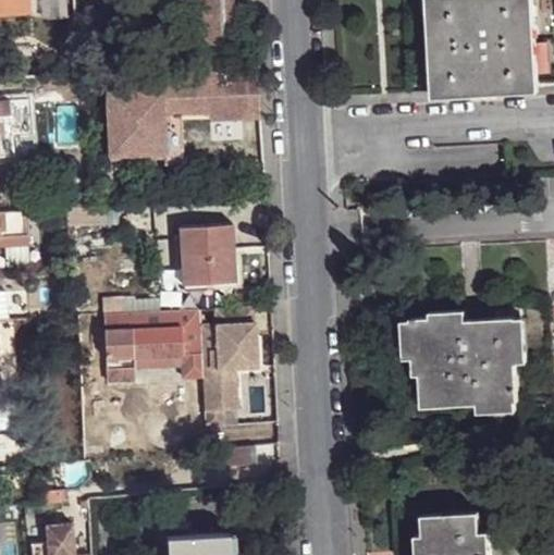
[(191,0),(192,15),(212,14),(210,0),(191,0)]
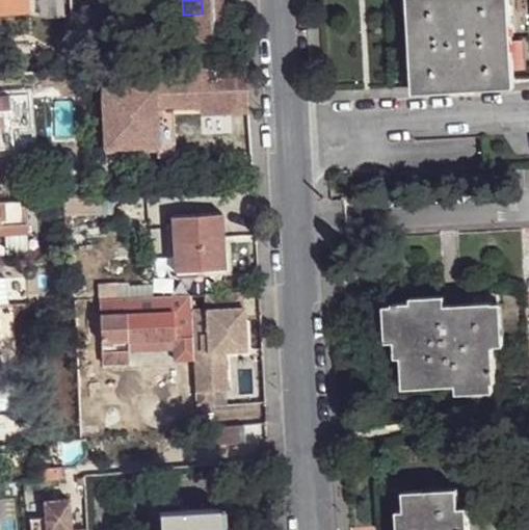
[(218,0),(201,0),(203,14),(220,12),(218,0)]
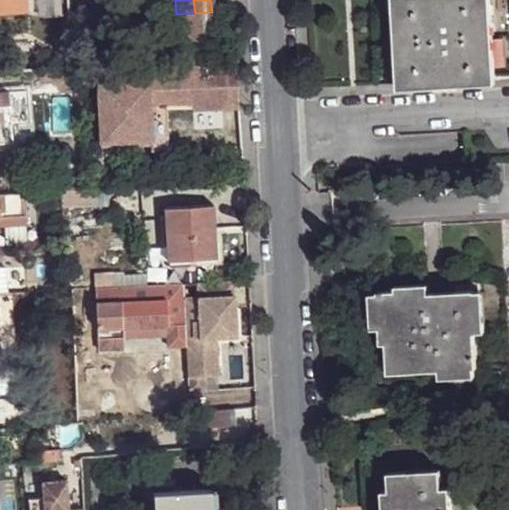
[(492,80),(487,0),(433,0),(390,3),(395,85),(492,80)]
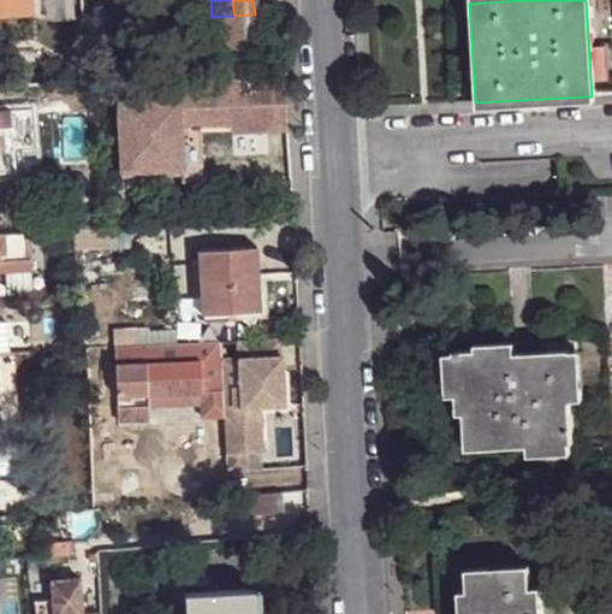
[(255,15),(235,16),(212,17),(214,51),(256,49),(255,15)]
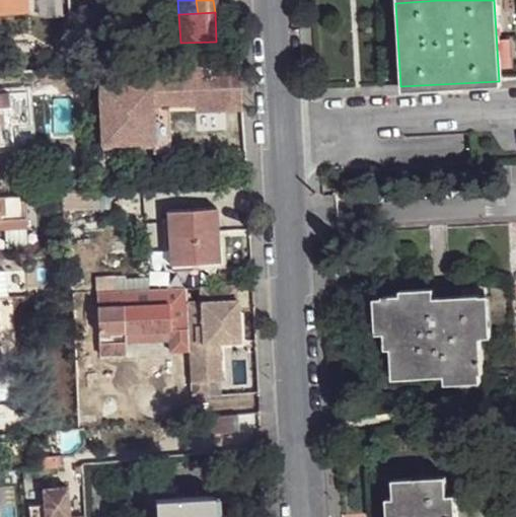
[(240,106),(238,61),(150,65),(151,81),(98,84),(101,143),(154,140),(152,103),(194,101),(194,108),(240,106)]
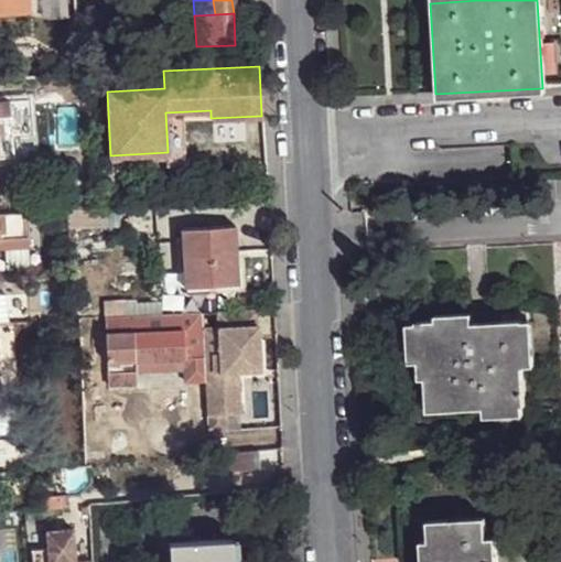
[(22,104),(8,105),(10,131),(24,130),(22,104)]
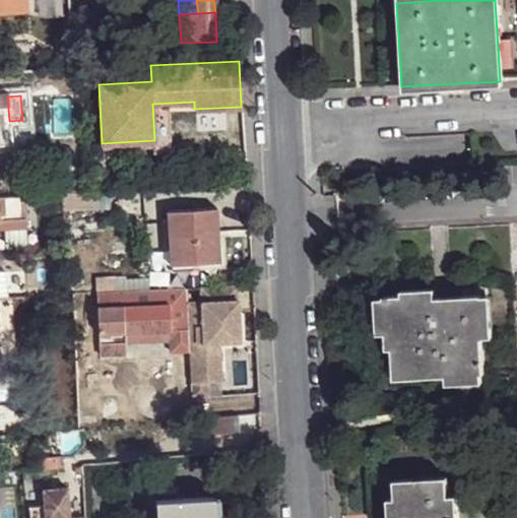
[(7,96),(0,96),(0,146),(10,146),(9,121),(7,96)]
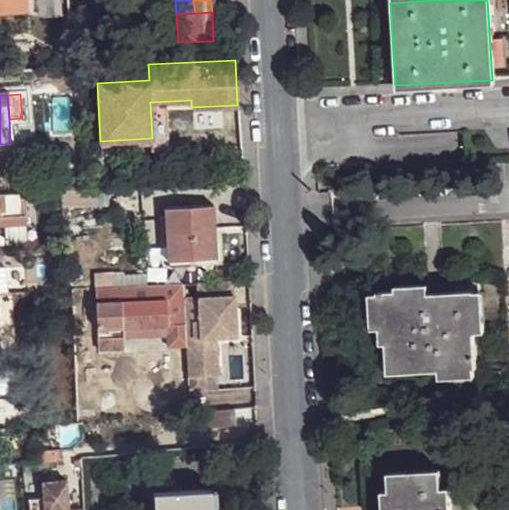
[(165,102),(150,102),(152,138),(100,141),(100,146),(167,142),(165,102)]
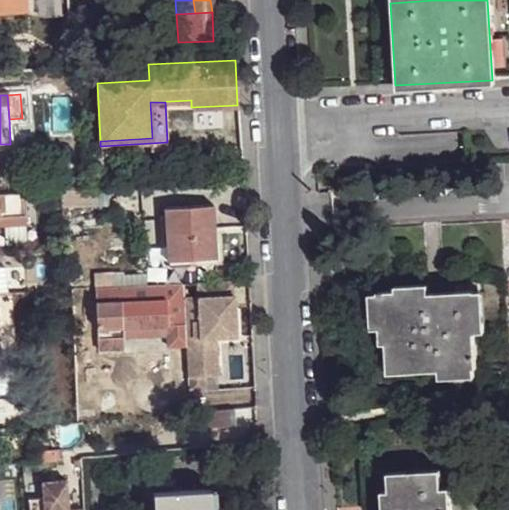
[(436,162),(435,138),(393,140),(394,165),(436,162)]
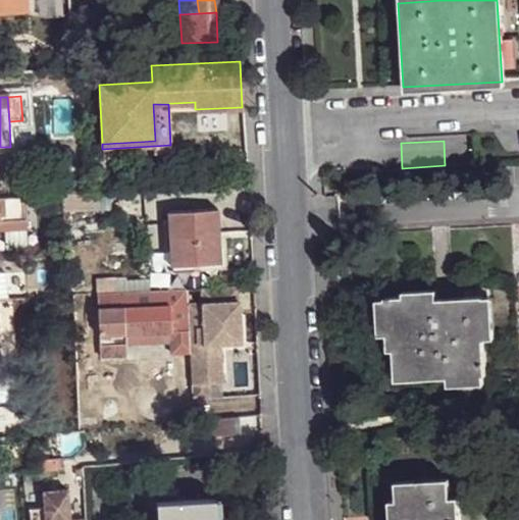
[(23,220),(22,196),(0,197),(0,222),(23,220)]
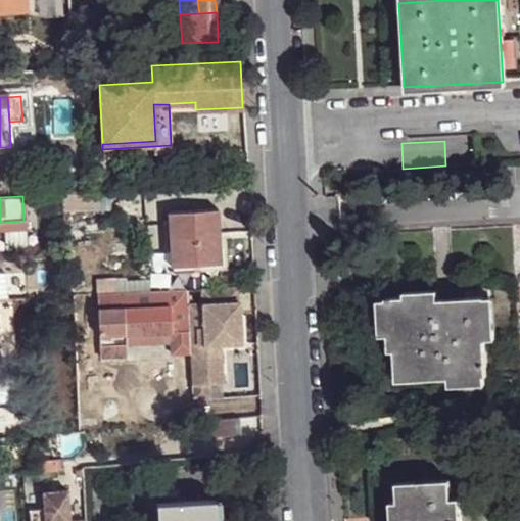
[(223,265),(219,210),(168,214),(171,268),(223,265)]
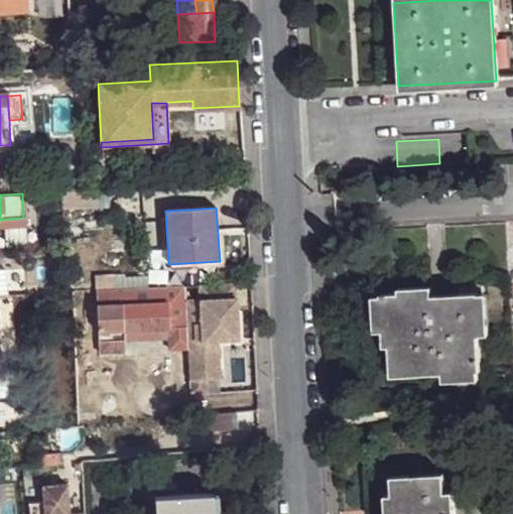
[(0,229),(23,228),(23,218),(0,220),(0,229)]
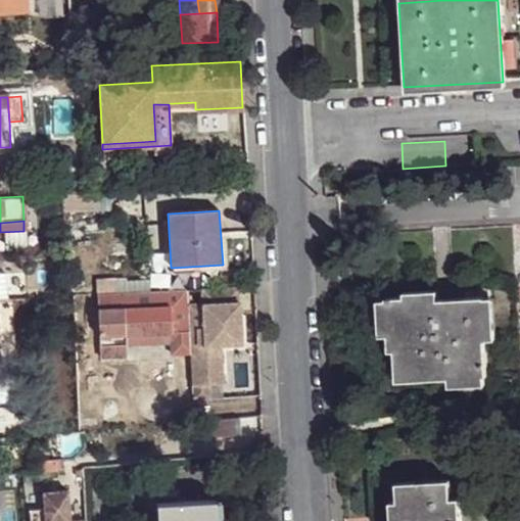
[(241,345),(237,288),(231,288),(201,290),(201,306),(186,308),(189,356),(191,387),(222,386),(220,346),(241,345)]
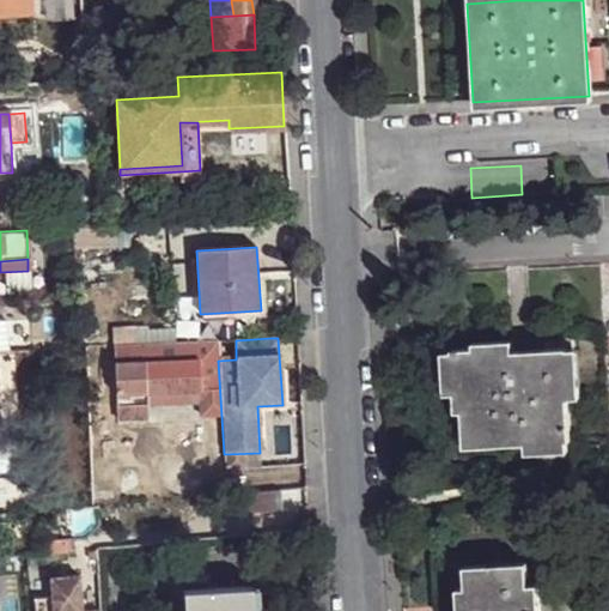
[(176,394),(177,406),(199,405),(200,418),(221,417),(218,361),(217,342),(113,346),(116,406),(145,404),(145,395),(176,394)]
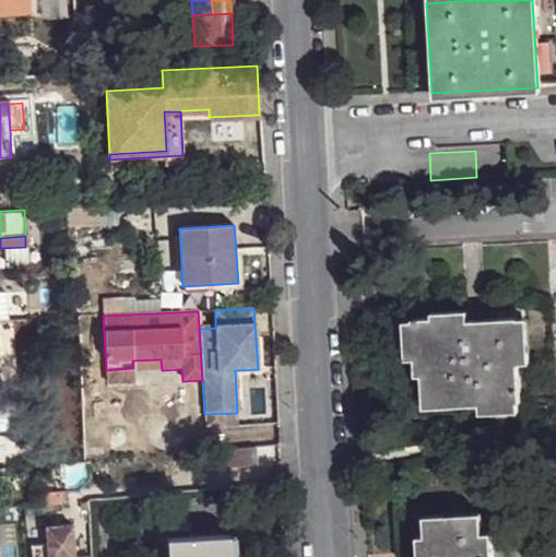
[(519,366),(516,317),(447,322),(447,317),(407,319),(411,379),(416,379),(418,410),(519,403),(517,365),(519,366)]
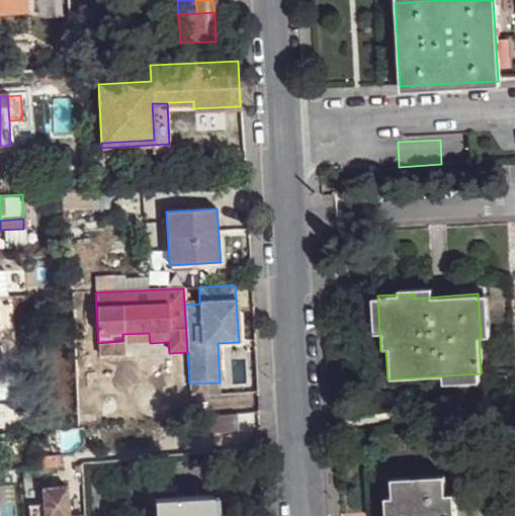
[(123,344),(150,343),(149,333),(122,334),(122,341),(98,343),(98,356),(123,355),(123,344)]
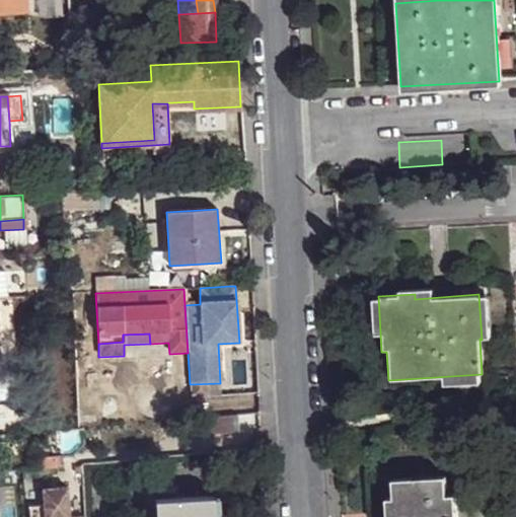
[(237,432),(236,416),(206,418),(207,435),(237,432)]
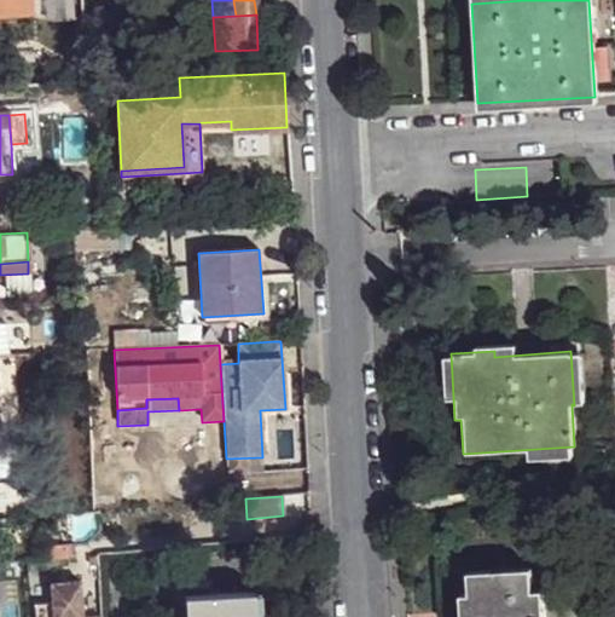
[(41,547),(42,560),(65,559),(64,546),(41,547)]
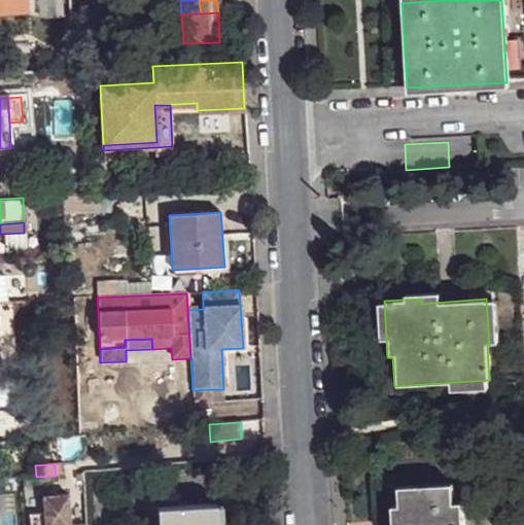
[(452,524),(450,486),(402,488),(395,489),(397,524),(452,524)]
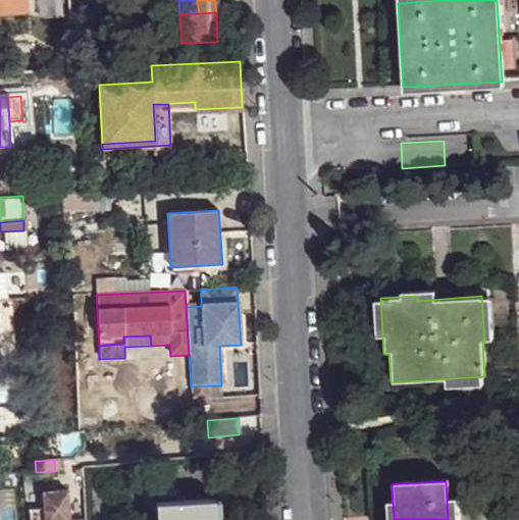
[(30,510),(31,519),(72,519),(69,489),(57,490),(58,507),(45,508),(30,510)]
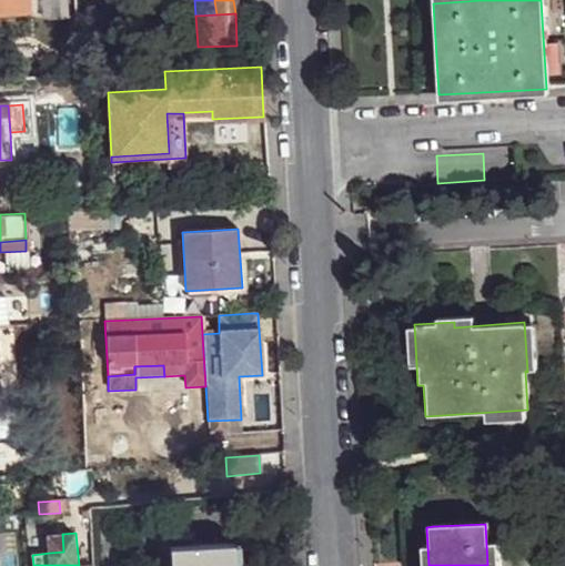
[(48,536),(49,553),(63,552),(62,534),(48,536)]
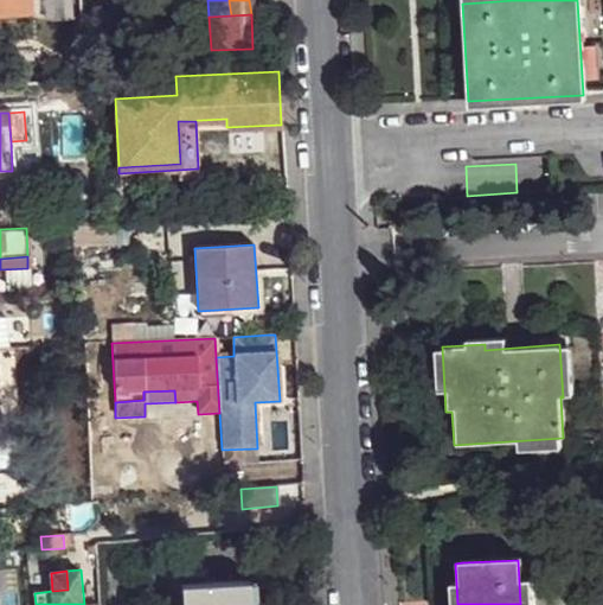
[(247,604),(247,581),(183,585),(183,604),(247,604)]
